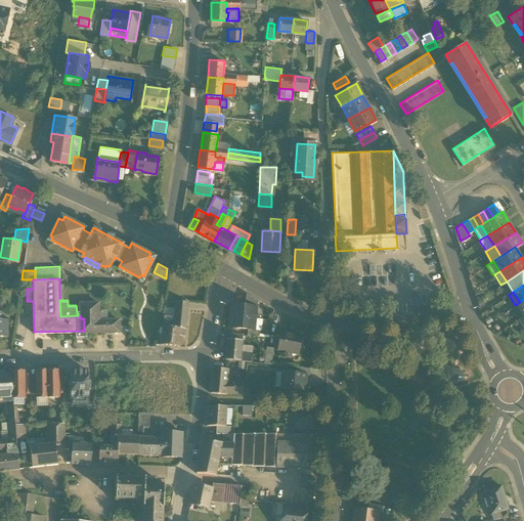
[(167,317),(166,326),(181,327),(181,335),(184,336),(187,301),(175,300),(174,314),(173,318),(167,317)]
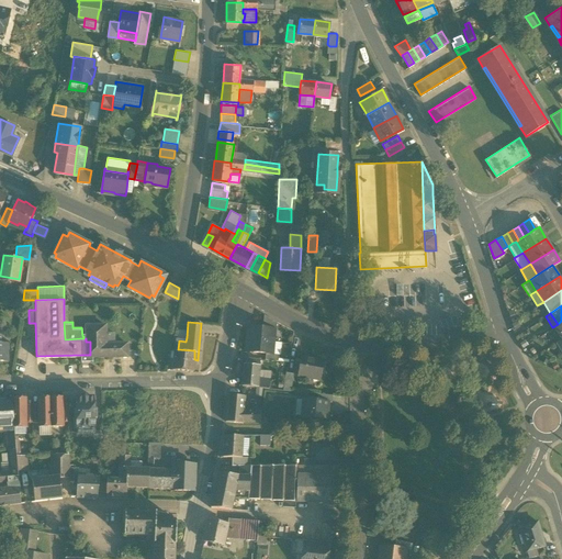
[(86,323),(86,338),(86,342),(90,342),(90,355),(92,355),(113,355),(119,355),(127,355),(127,342),(119,342),(119,344),(105,344),(105,342),(105,331),(105,323),(86,323)]
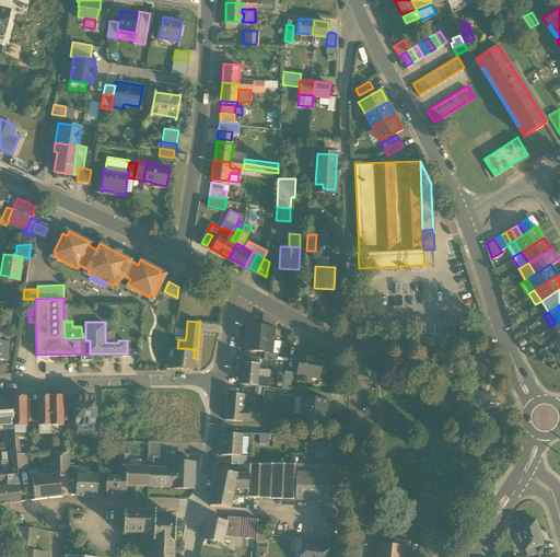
[(245,328),(245,336),(272,338),(273,326),(261,325),(247,324),(246,328),(245,328)]
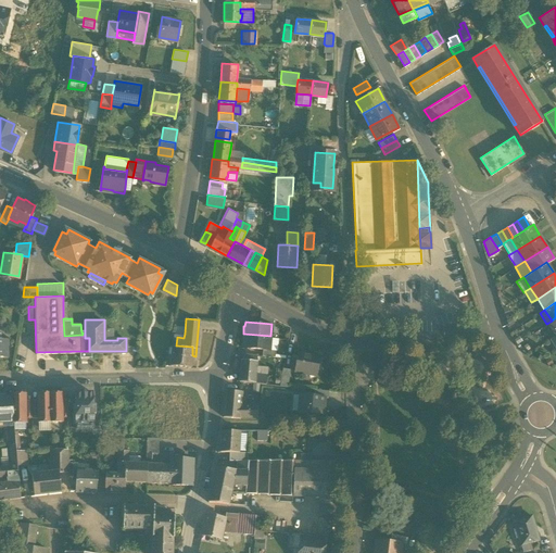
[(104,338),(114,338),(114,327),(104,327),(104,338)]
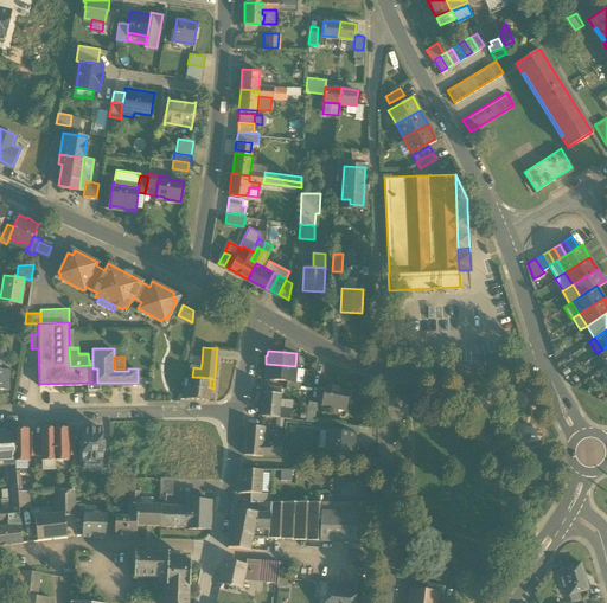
[(190,363),(189,377),(192,377),(193,367),(200,369),(202,364),(190,363)]
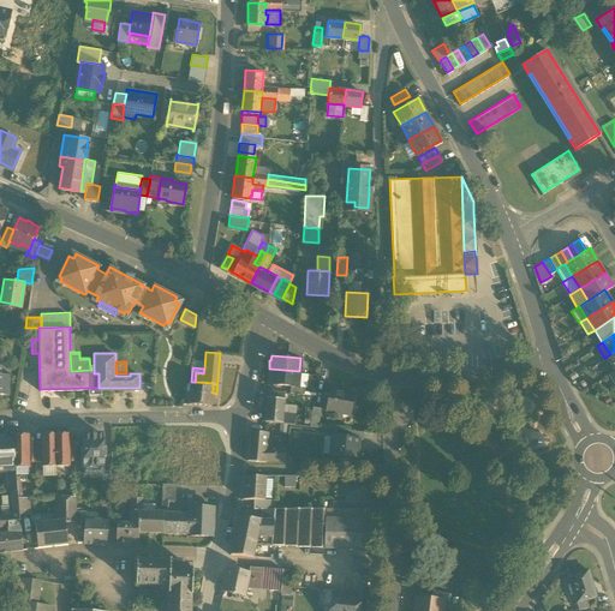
[(297,385),(299,371),(269,369),(268,382),(291,384),(297,385)]
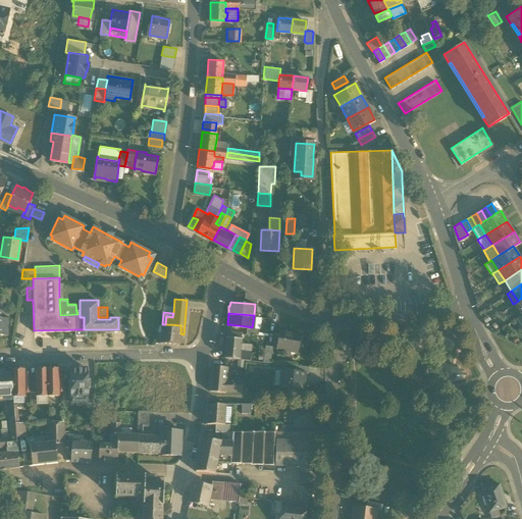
[(261,316),(254,315),(252,327),(259,327),(260,327),(261,316)]
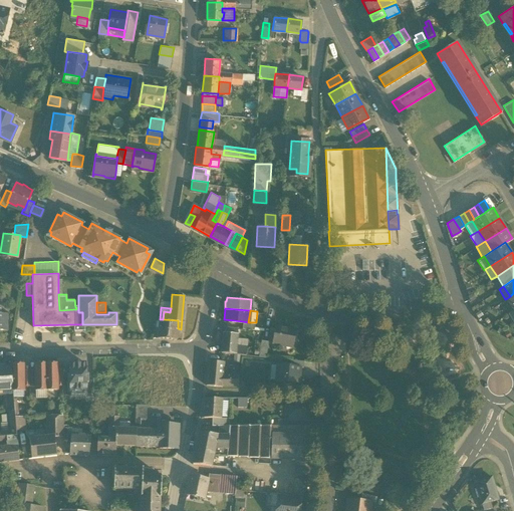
[(177,338),(178,328),(178,320),(163,319),(160,319),(158,336),(177,338)]
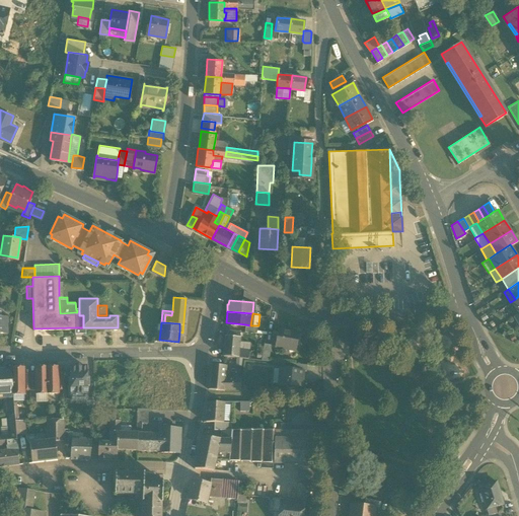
[(294,349),(295,349),(298,330),(278,327),(275,346),(287,348),(287,346),(295,347),(294,349)]
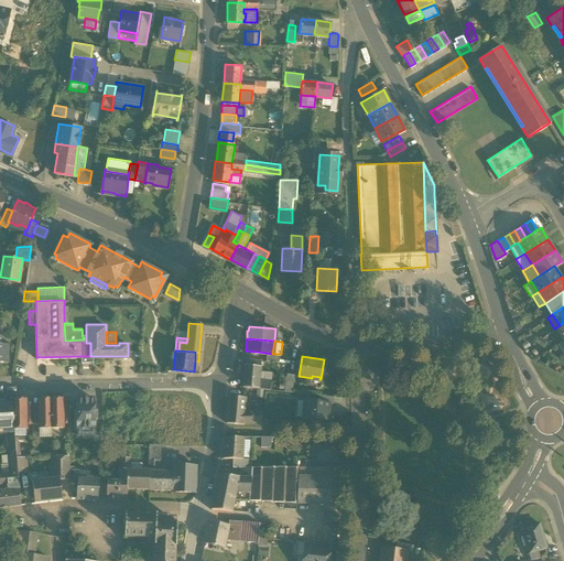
[(242,386),(259,387),(259,377),(260,369),(260,365),(245,364),(242,386)]
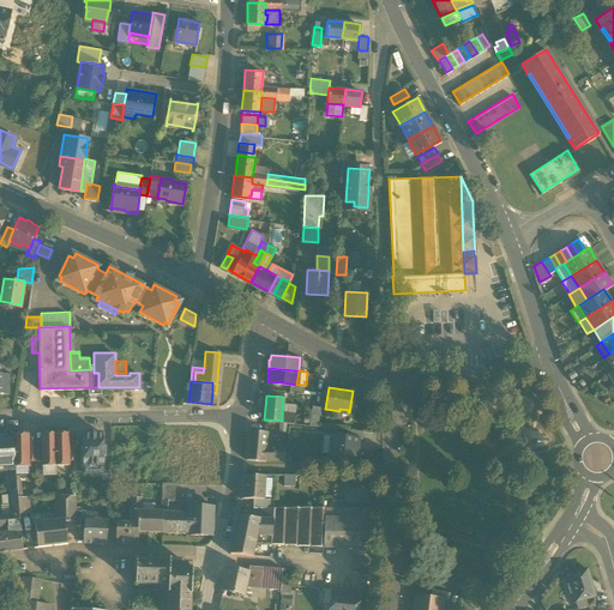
[(296,403),(283,402),(282,410),(295,411),(296,403)]
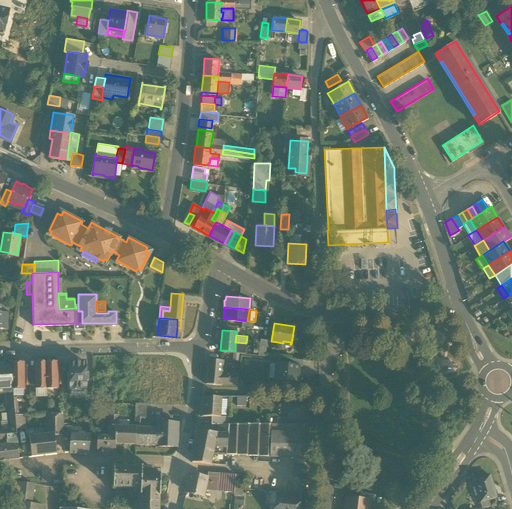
[(258,354),(264,354),(267,340),(260,338),(258,354)]
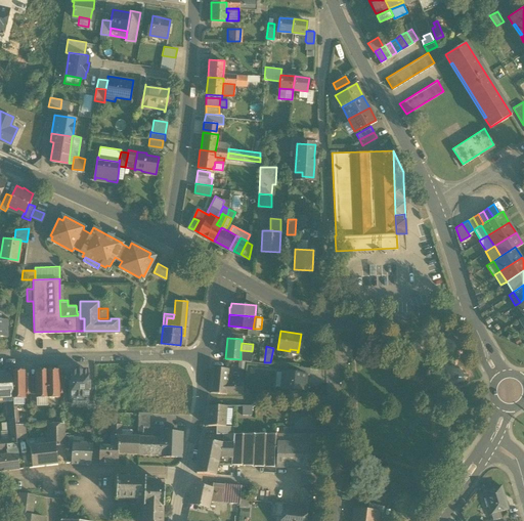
[(252,351),(241,350),(241,359),(245,360),(251,360),(252,351)]
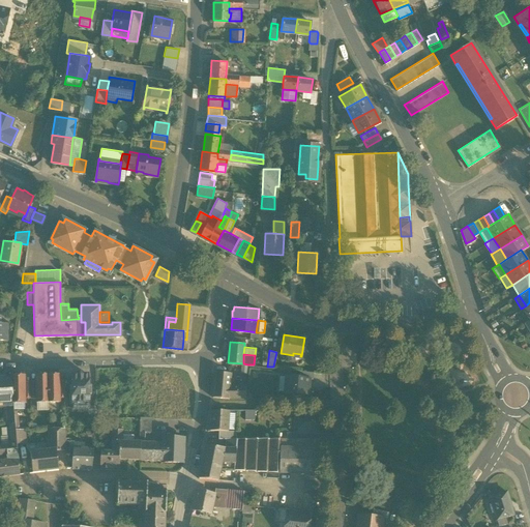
[(71,393),(71,402),(89,402),(89,392),(91,392),(90,384),(88,384),(88,373),(82,373),(80,371),(78,373),(71,373),(71,384),(69,384),(69,393),(71,393)]
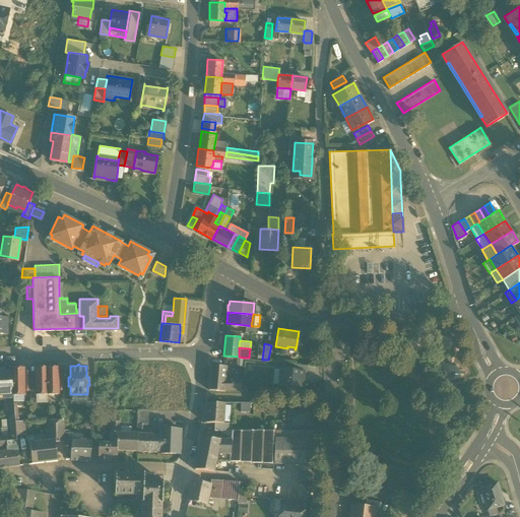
[(208,388),(224,389),(224,388),(225,378),(226,365),(210,364),(208,388)]
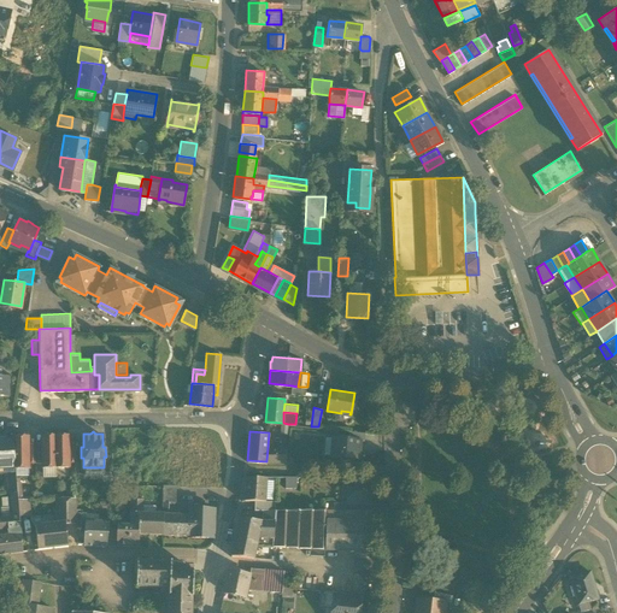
[(68,434),(56,435),(56,466),(69,465),(69,460),(69,444),(69,441),(68,434)]
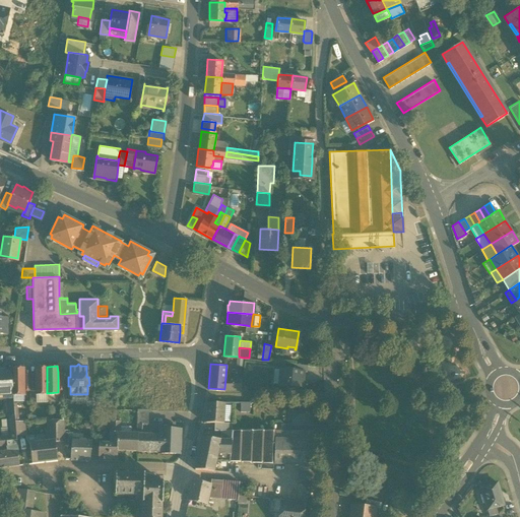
[(11,367),(11,368),(12,392),(12,393),(23,393),(23,389),(23,376),(23,373),(23,367),(11,367)]
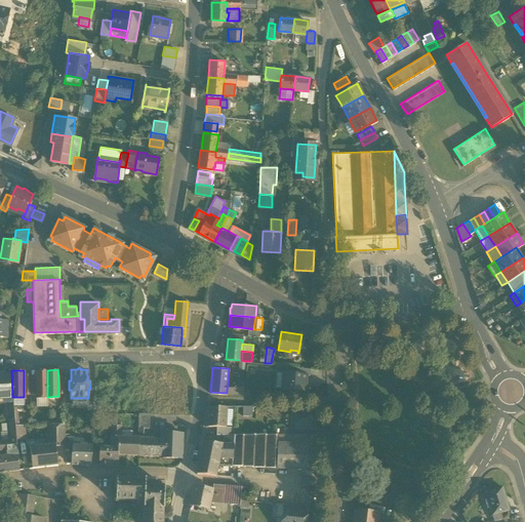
[(36,397),(47,397),(47,370),(36,370),(36,375),(36,379),(36,393),(36,397)]
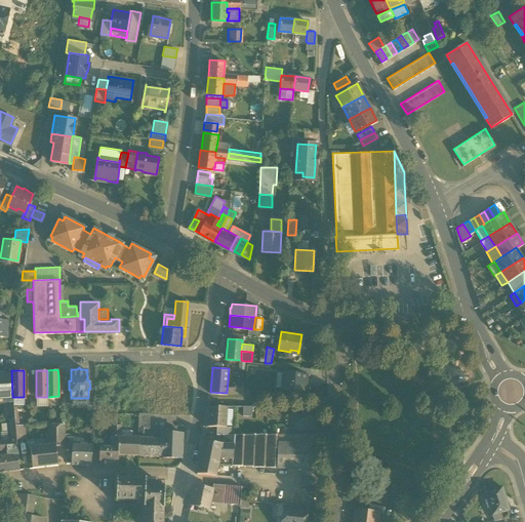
[(2,397),(12,396),(11,371),(1,371),(1,372),(0,372),(0,392),(2,393),(2,397)]
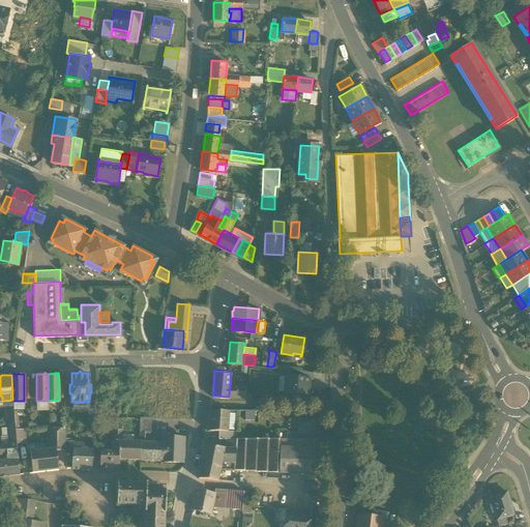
[(278,390),(285,391),(287,375),(280,375),(278,390)]
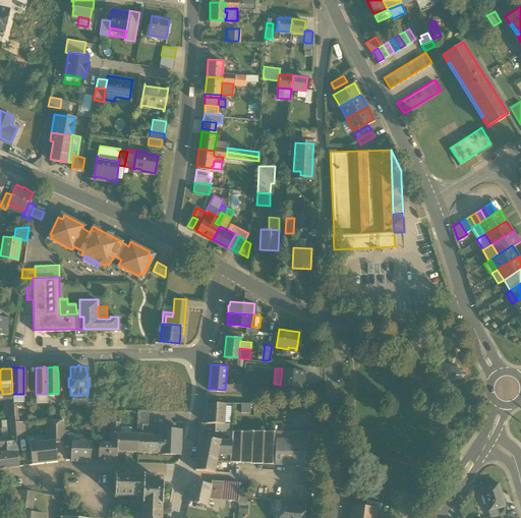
[(280,385),(301,387),(303,370),(294,369),(282,368),(280,385)]
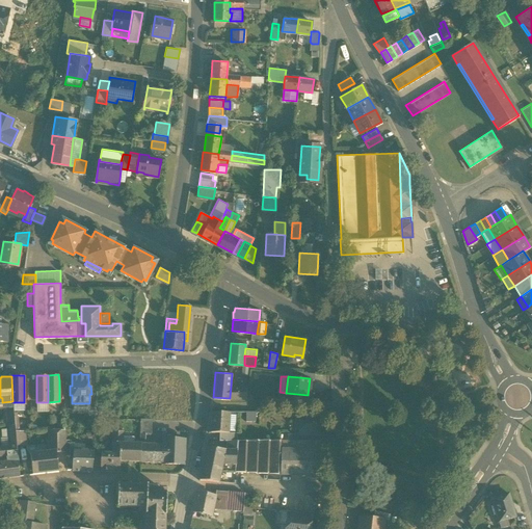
[(230,397),(246,397),(247,386),(231,387),(230,397)]
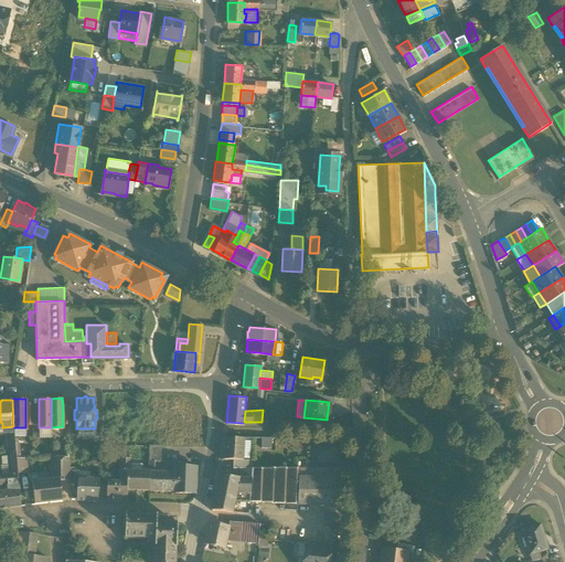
[(51,427),(39,427),(40,436),(51,436),(51,427)]
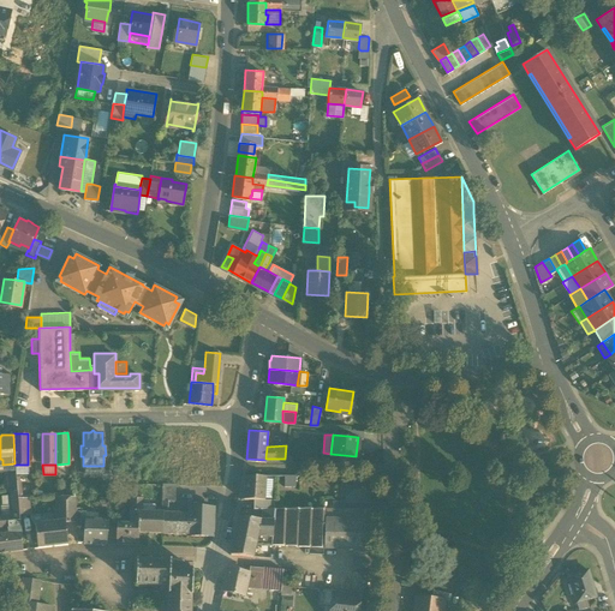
[(29,496),(17,496),(17,489),(16,474),(16,473),(7,474),(9,490),(9,492),(10,502),(11,514),(18,513),(19,513),(30,513),(29,496)]
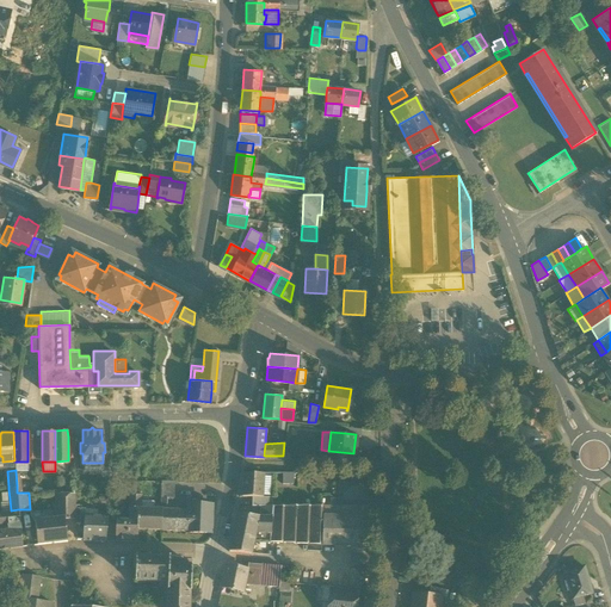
[(283,481),(292,481),(294,470),(283,470),(283,481)]
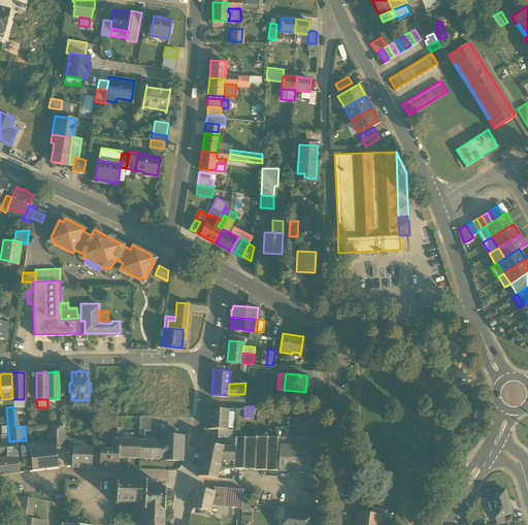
[(218,428),(227,428),(228,407),(209,407),(208,427),(218,428)]
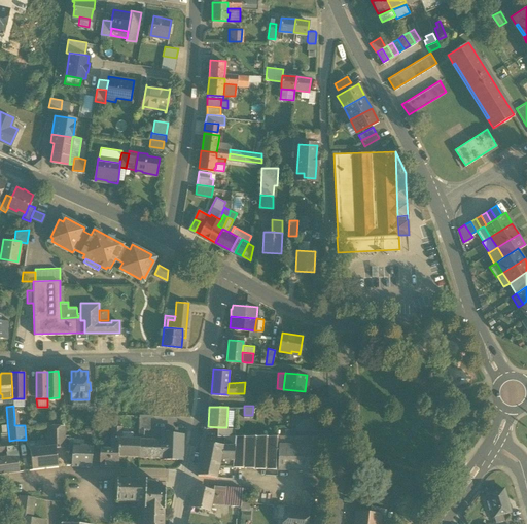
[(295,427),(315,427),(315,410),(293,410),(293,427),(295,427)]
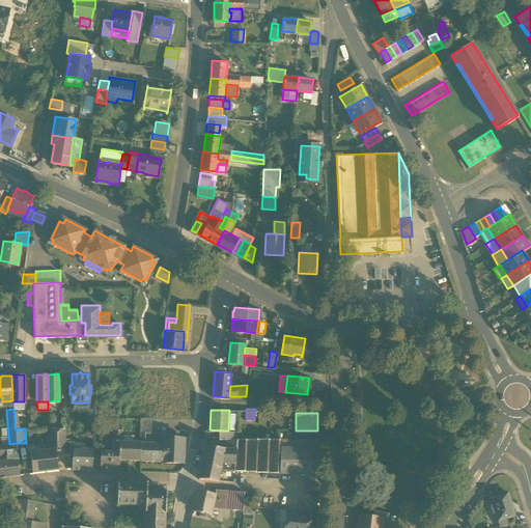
[(145,431),(152,431),(152,418),(152,417),(141,417),(140,431),(145,431)]
